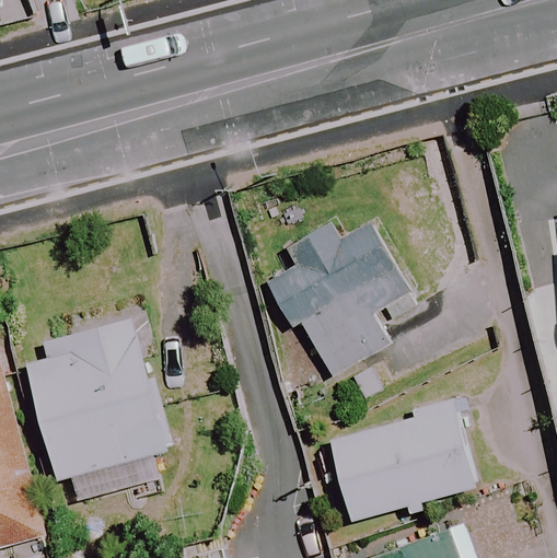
[(290,269),(263,288),(291,332),(300,326),(333,375),(384,341),(367,316),(414,286),(369,218),(339,237),(329,223),(280,255),(290,269)]
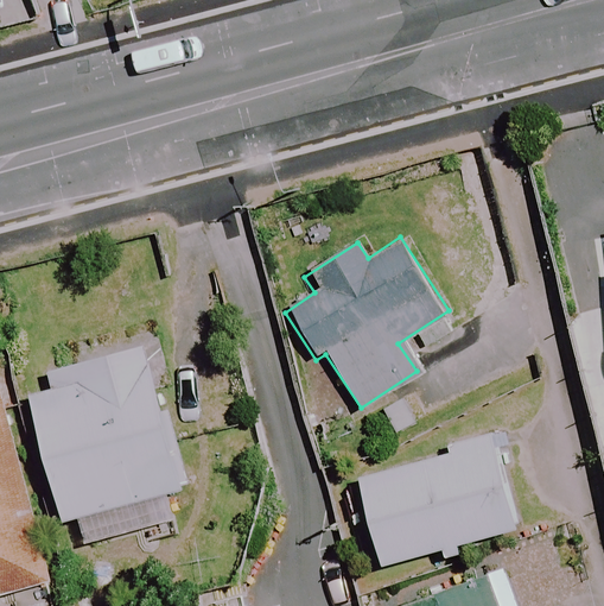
[(183,488),(150,367),(27,401),(62,523),(183,488)]
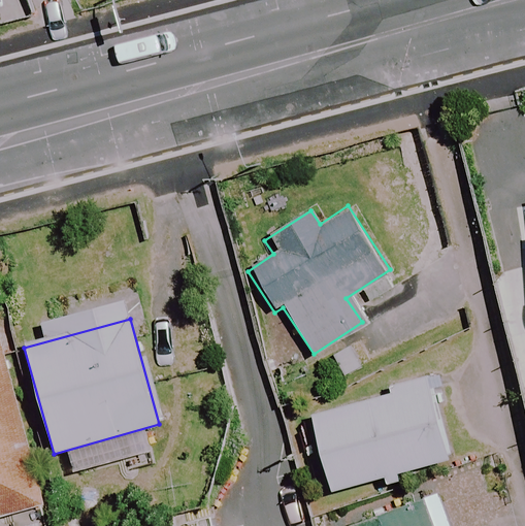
[(378,479),(381,488),(399,483),(397,473),(451,458),(427,373),(382,386),(384,395),(307,416),(329,492),(378,479)]
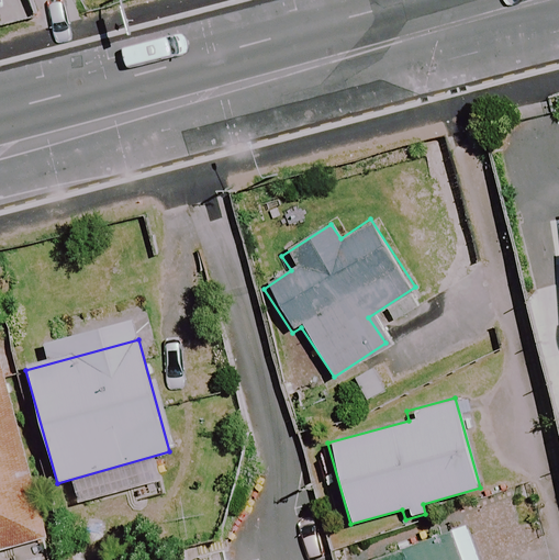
[(0,550),(40,538),(0,415),(0,550)]
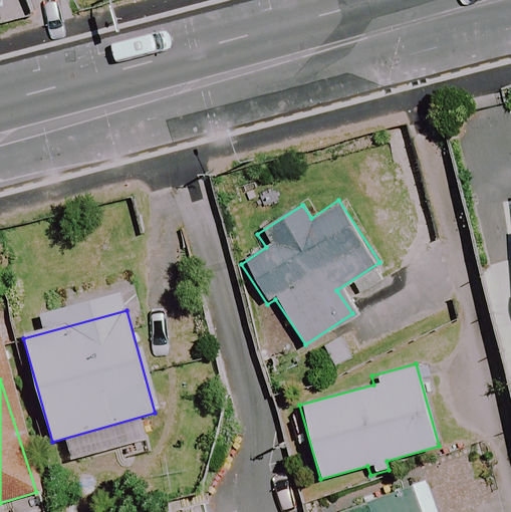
[(418,511),(409,486),(337,511),(418,511)]
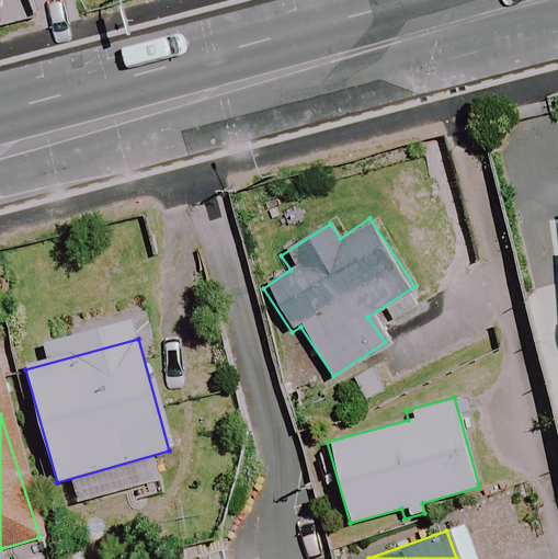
[(225,558),(224,549),(186,558),(225,558)]
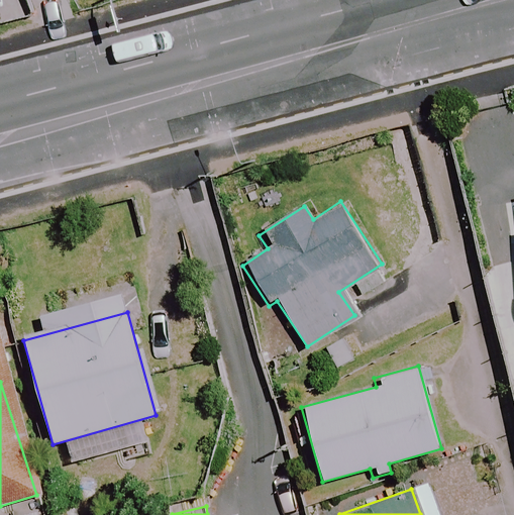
All buildings are outlined.
